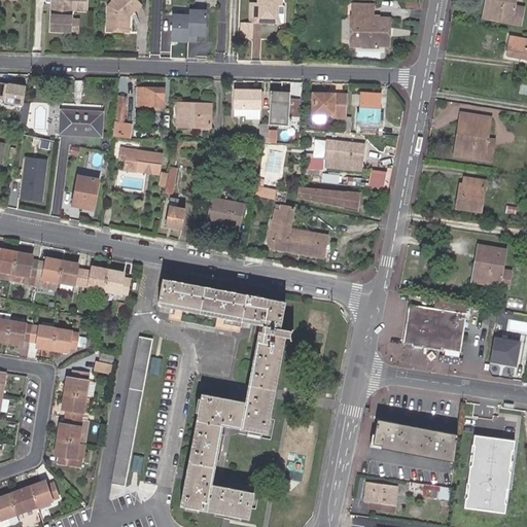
[(70,32),(71,20),(71,10),(85,10),(85,0),(51,0),(50,31),(70,32)]
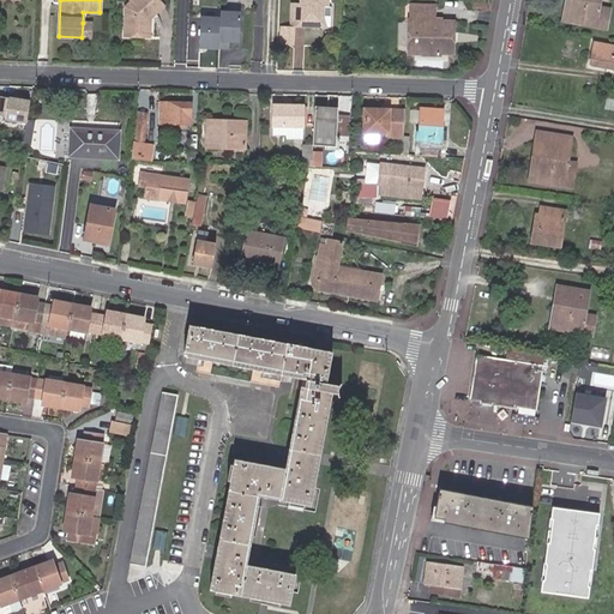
[(150,19),(163,6),(157,0),(134,0),(126,8),(125,36),(150,37),(150,19)]
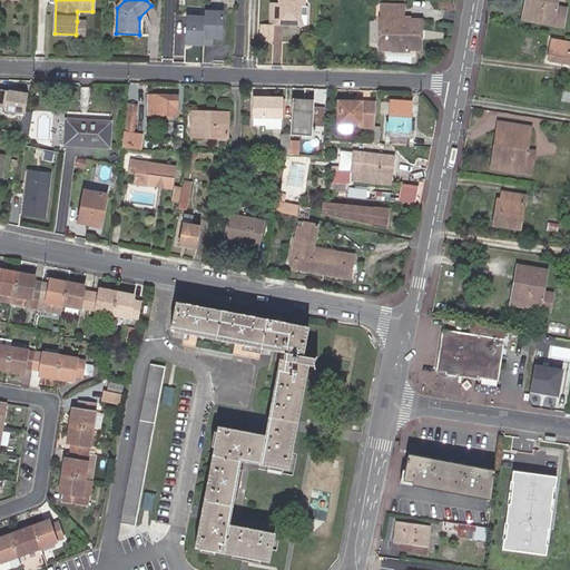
[(298,0),(269,0),(268,20),(277,20),(277,17),(292,18),(303,11),(304,2),(300,1),(298,0)]
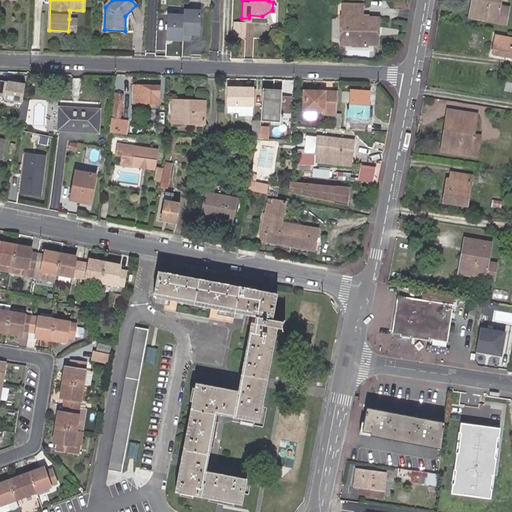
[(472,0),(469,17),(475,18),(478,0),(472,0)]
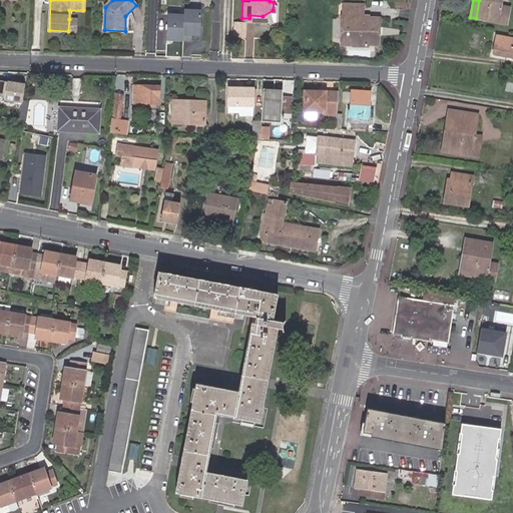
[(479,0),(476,18),(506,24),(510,9),(500,7),(501,3),(496,2),(496,0),(479,0)]
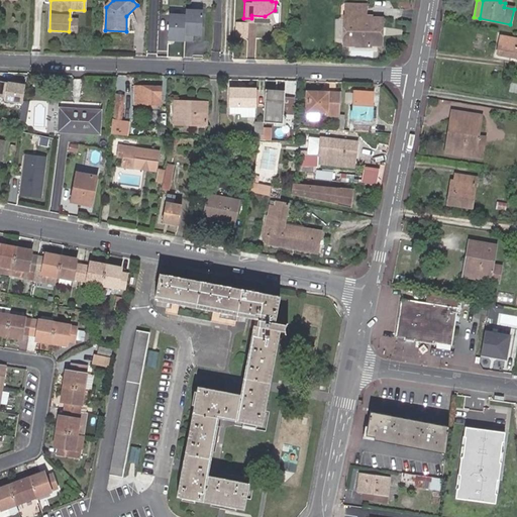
[(203,9),(186,8),(186,13),(185,34),(202,35),(203,9)]
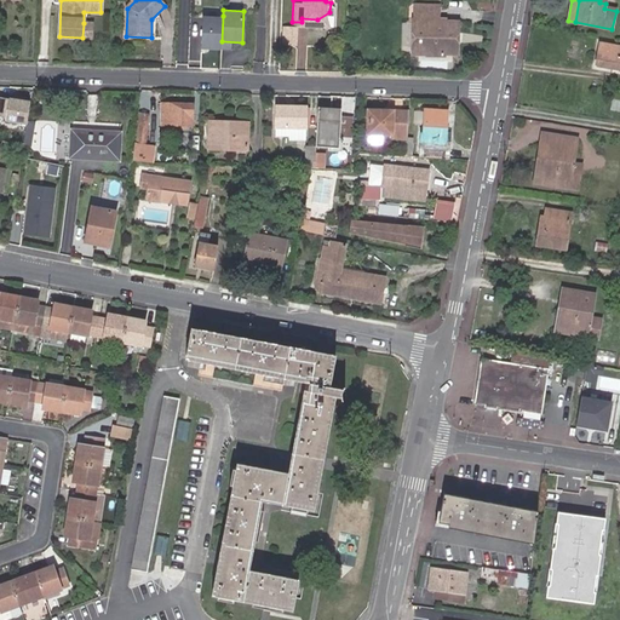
[(222,41),(223,16),(202,15),(201,47),(222,49),(222,41)]
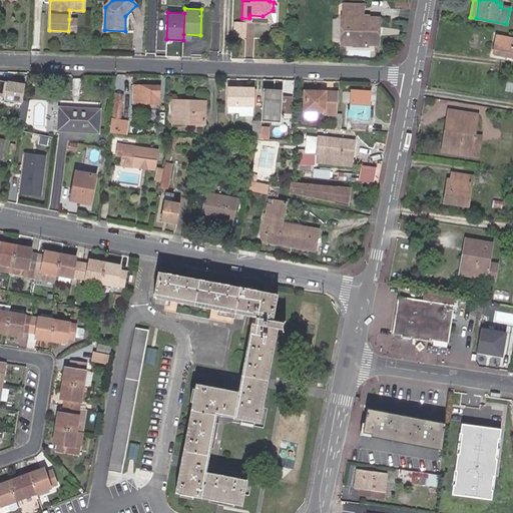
[(367,15),(353,15),(353,18),(340,17),(340,18),(340,29),(340,43),(340,45),(352,44),(352,46),(367,46),(366,44),(378,44),(379,18),(367,18),(367,15)]
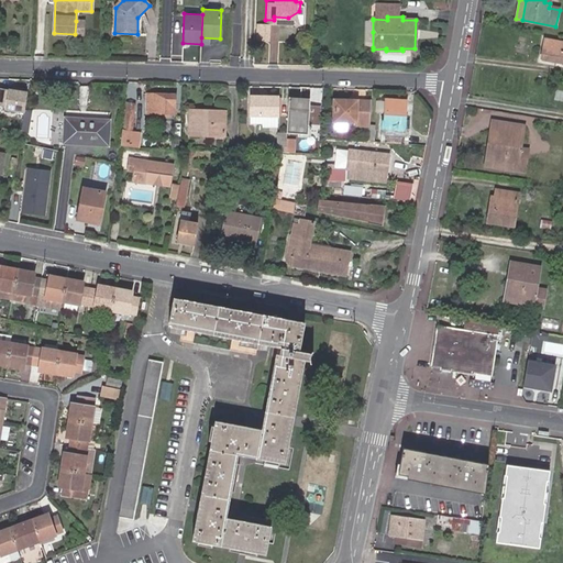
[(541,59),(562,63),(562,42),(544,40),(541,59)]
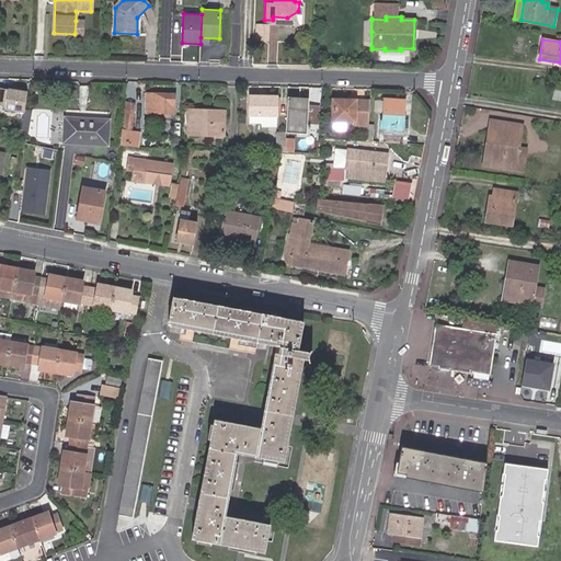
[(25,110),(29,91),(9,88),(6,107),(25,110)]
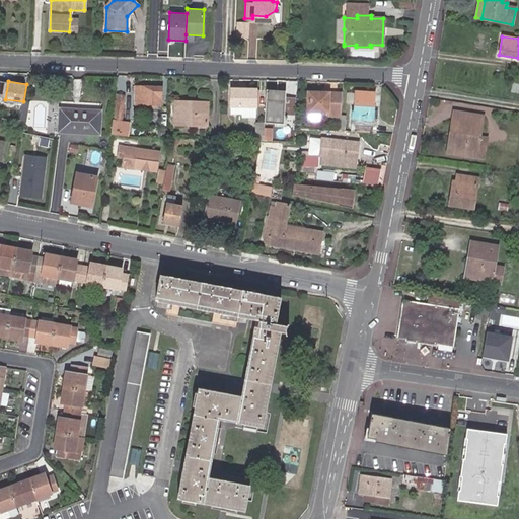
[(117,85),(113,119),(120,120),(121,116),(124,86),(117,85)]
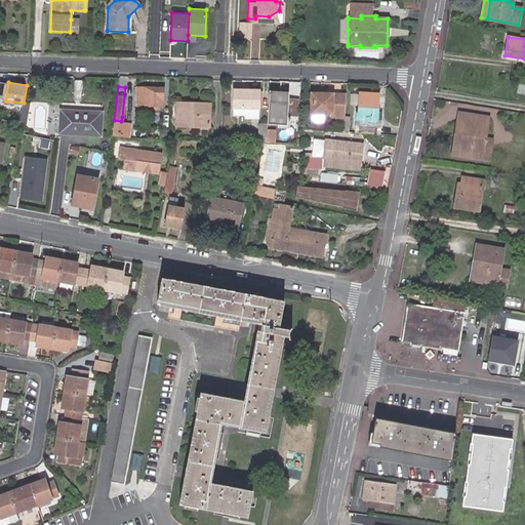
[(163,87),(136,87),(135,106),(158,106),(159,97),(163,97),(163,87)]
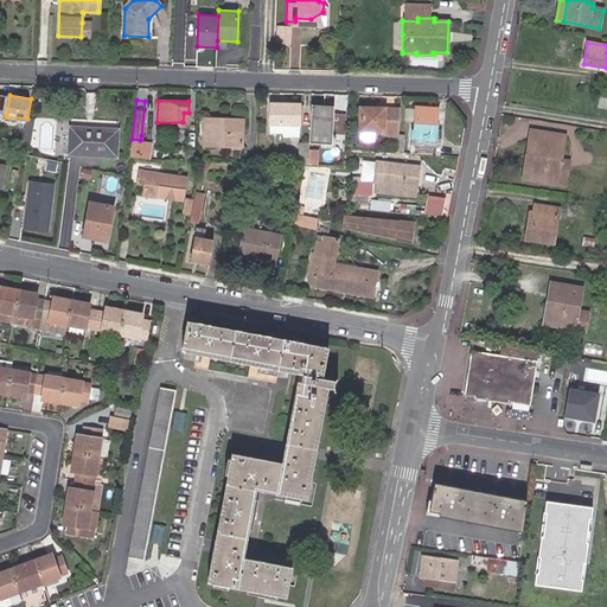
[(299,106),(269,103),(268,123),(299,126),(299,106)]
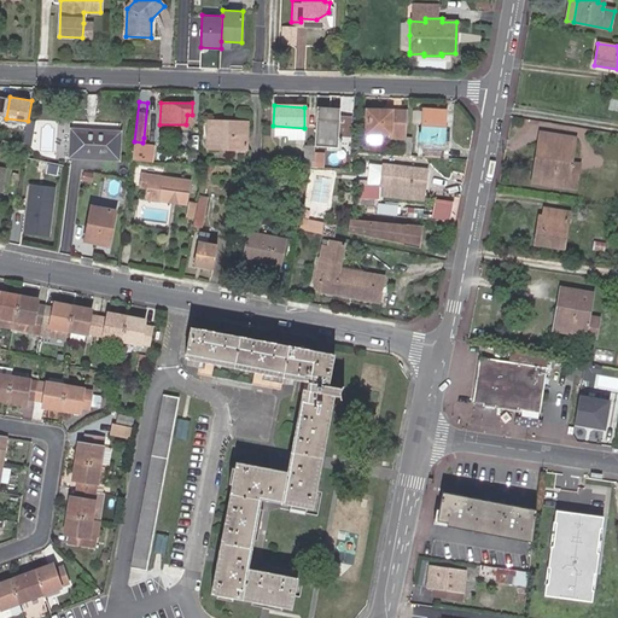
[(391,134),(406,134),(407,111),(391,111),(391,116),(382,116),(382,111),(367,110),(366,133),(391,134)]
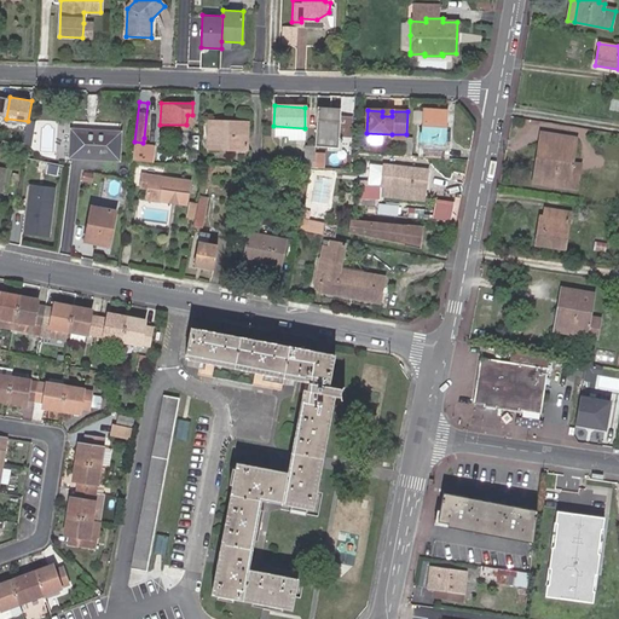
[(420,156),(446,158),(447,139),(444,139),(445,133),(447,111),(424,110),(422,133),(421,134),(420,156)]
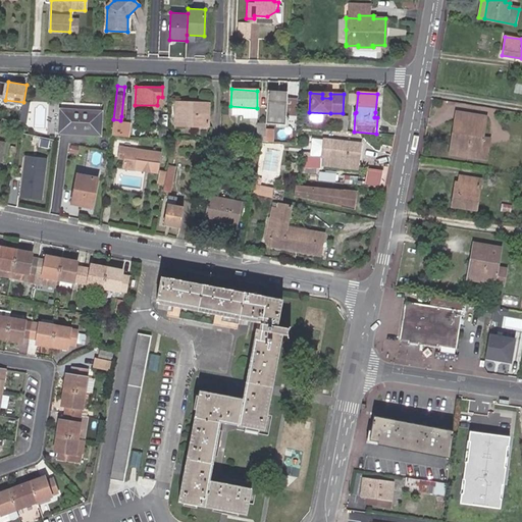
[(268,95),(264,122),(281,125),(286,98),(268,95)]
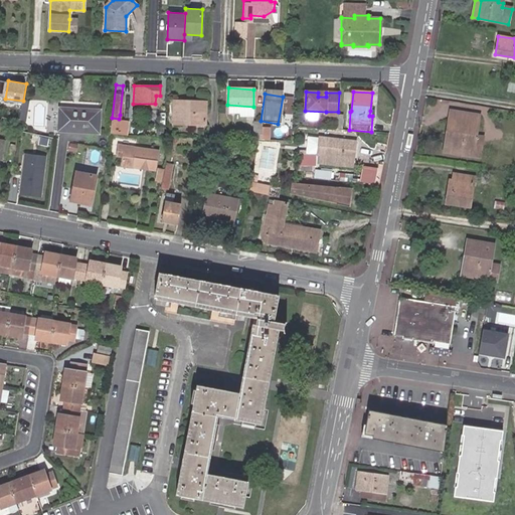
[(191,107),(191,102),(175,101),(174,124),(204,124),(205,106),(191,107)]
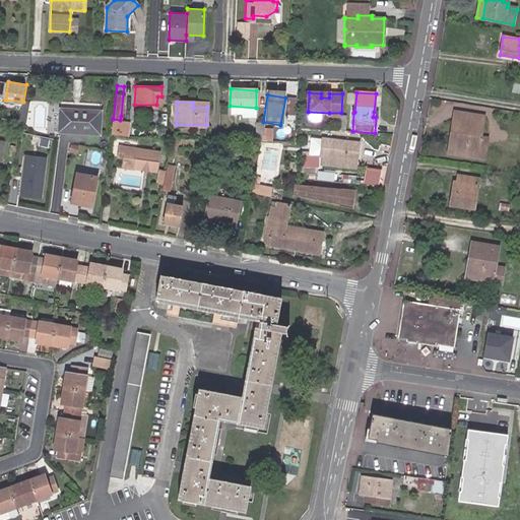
[(101,109),(61,108),(60,130),(100,132),(101,109)]
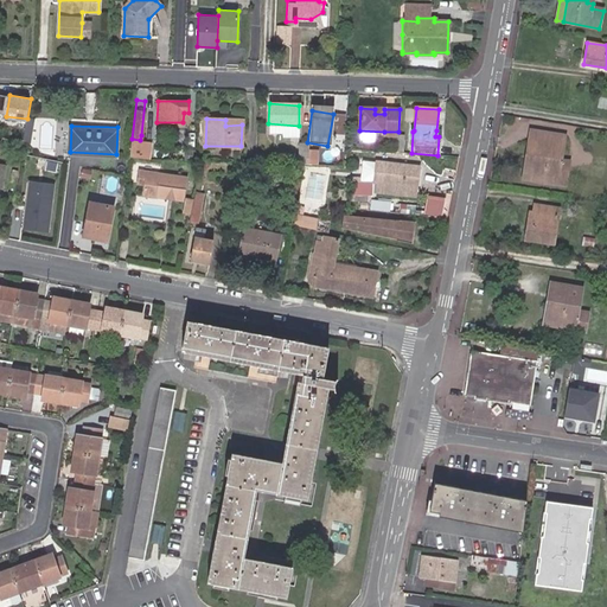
[(562,161),(566,136),(529,132),(528,141),(534,142),(528,180),(557,185),(562,161)]
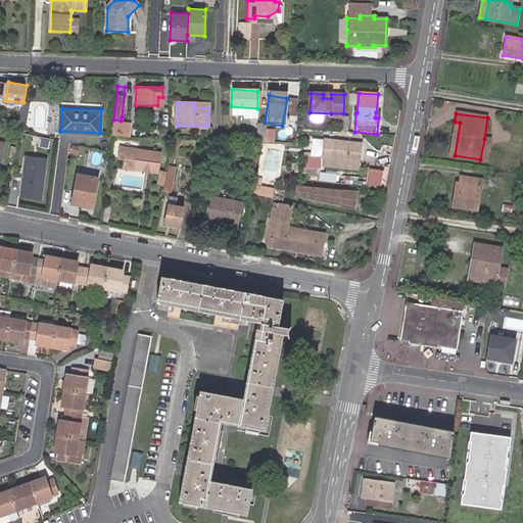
[(128,117),(122,116),(121,121),(113,120),(112,130),(127,130),(128,117)]
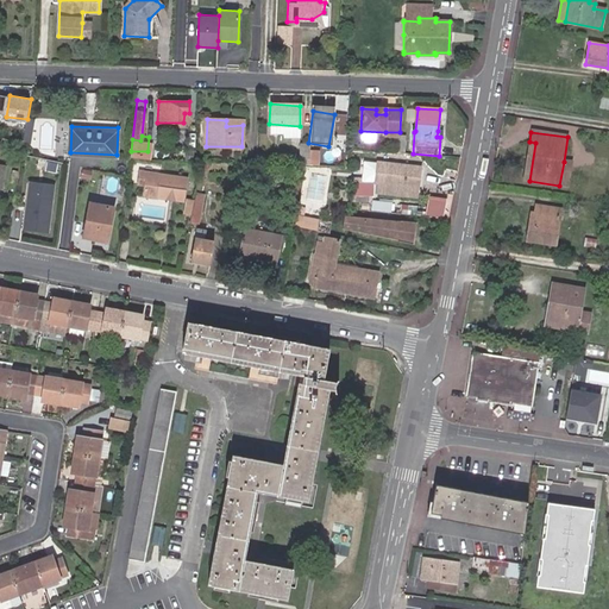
[(529,181),(535,143),(529,142),(523,180),(529,181)]
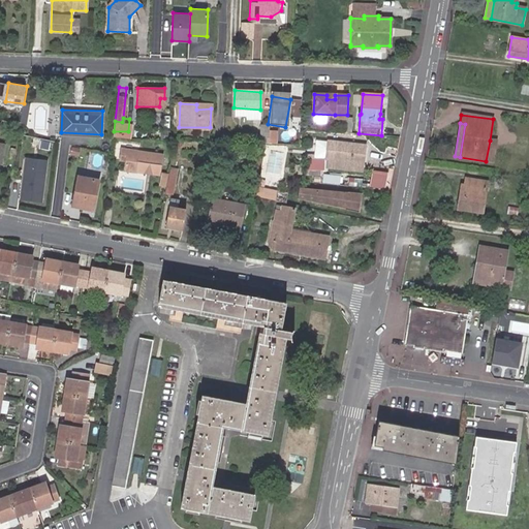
[(327,159),(329,142),(316,141),(315,158),(325,159),(327,159)]
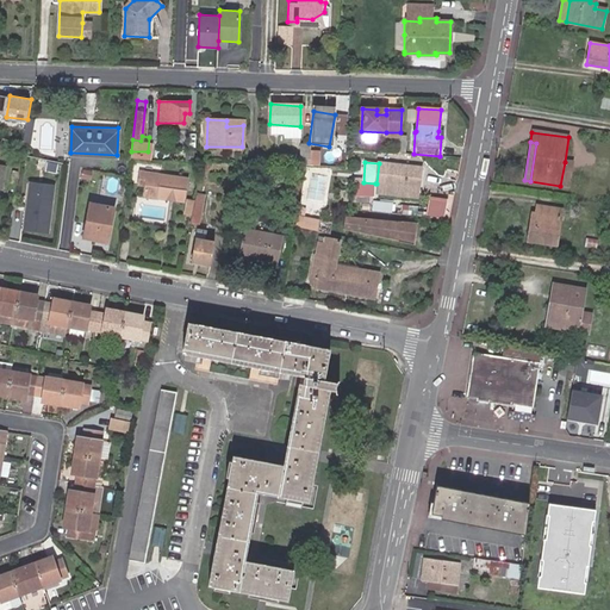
[(567,187),(572,163),(565,162),(560,186),(567,187)]
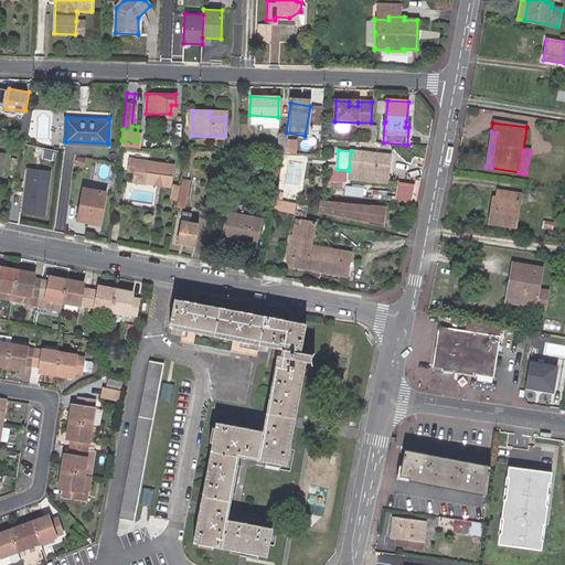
[(387,173),(388,156),(351,151),(349,170),(387,173)]
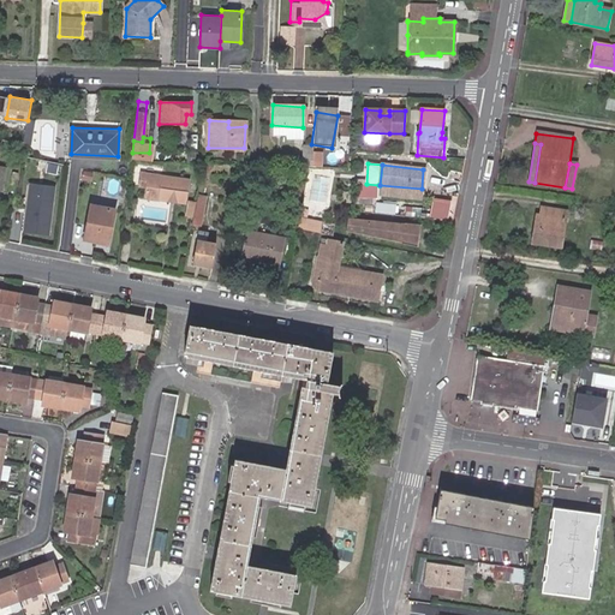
[(183,203),(187,180),(162,177),(142,172),(139,183),(145,185),(143,195),(157,197),(183,203)]
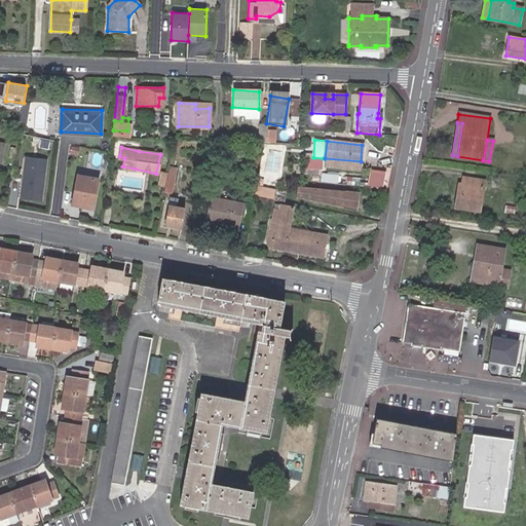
[(257,170),(259,156),(250,155),(248,168),(257,170)]
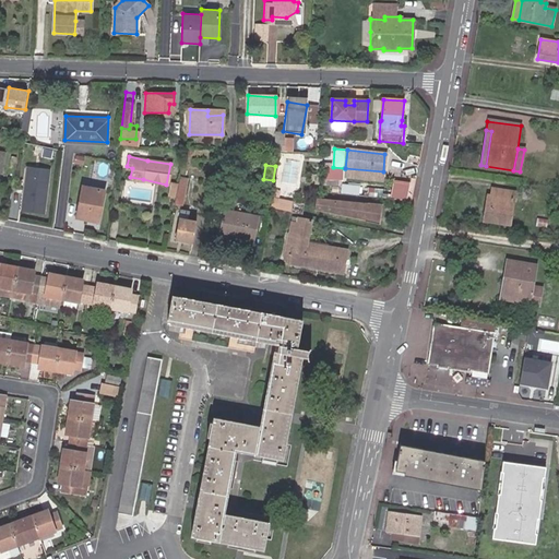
[(344,168),(328,167),(326,178),(343,180),(344,168)]
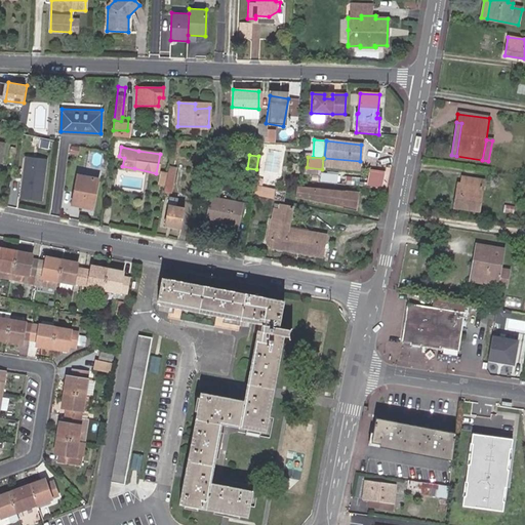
[(360,169),(360,161),(336,159),(324,158),(323,158),(322,166),(360,169)]
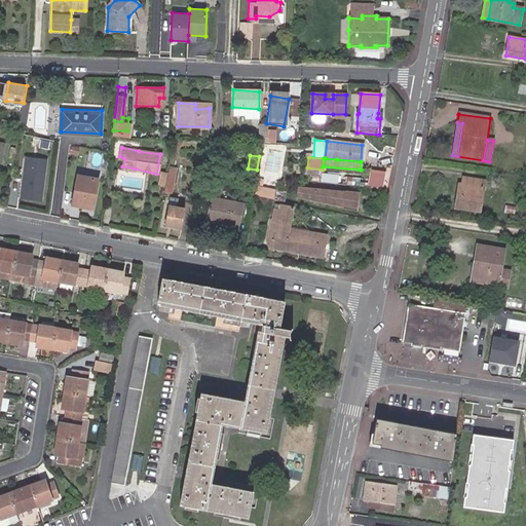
[(46,161),(34,160),(34,167),(27,166),(23,198),(42,200),(46,161)]
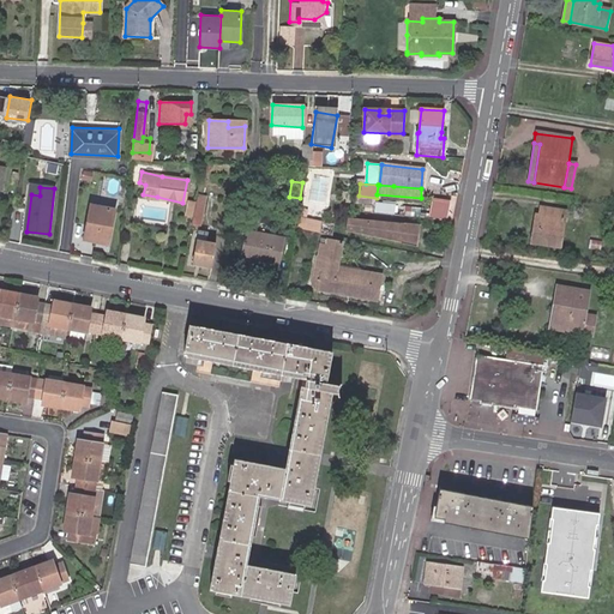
[(205,194),(198,193),(196,200),(194,210),(192,224),(199,226),(205,194)]
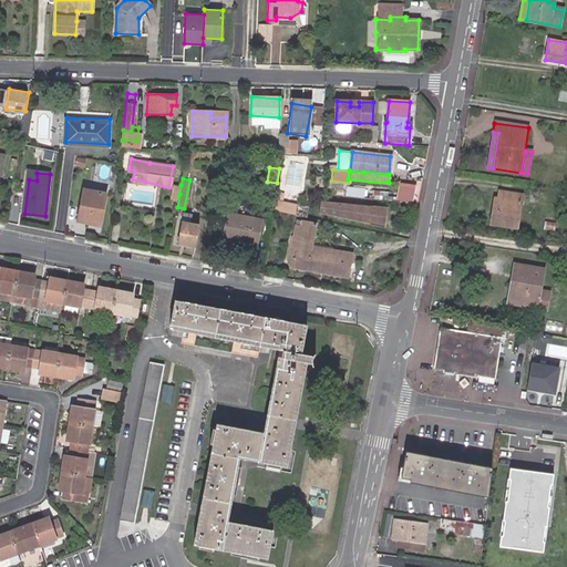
[(398,199),(414,200),(415,183),(399,181),(398,199)]
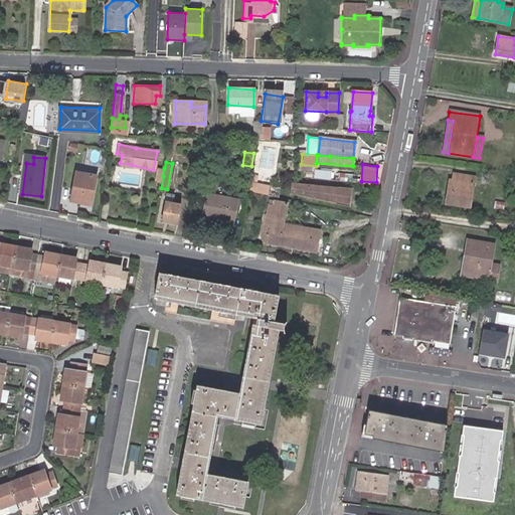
[(163,176),(164,168),(158,167),(156,175),(163,176)]
